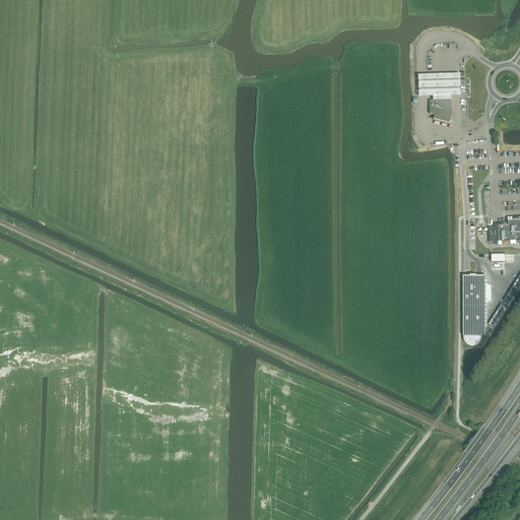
[(460,96),(460,75),(454,75),(423,75),(417,76),(417,98),(424,98),(431,98),(431,101),(431,102),(439,102),(445,102),(445,101),(449,101),(451,101),(451,96),(455,96),(460,96)]
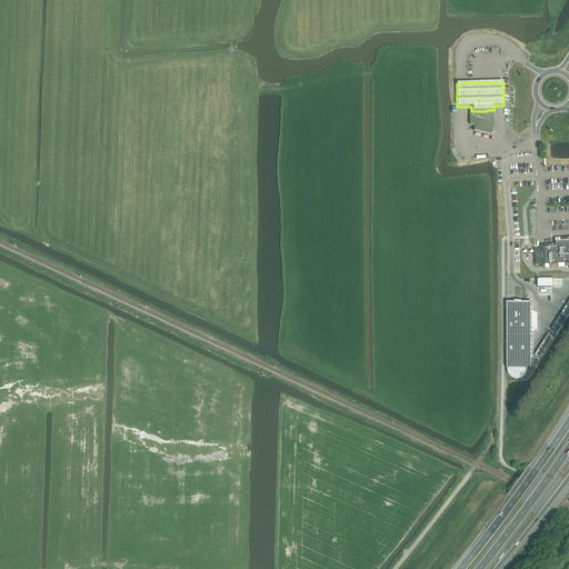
[(473,131),(491,136),(493,129),(493,128),(493,127),(493,125),(493,123),(493,121),(493,110),(491,110),(487,110),(487,111),(480,111),(471,111),(471,110),(470,110),(470,125),(476,126),(473,131)]
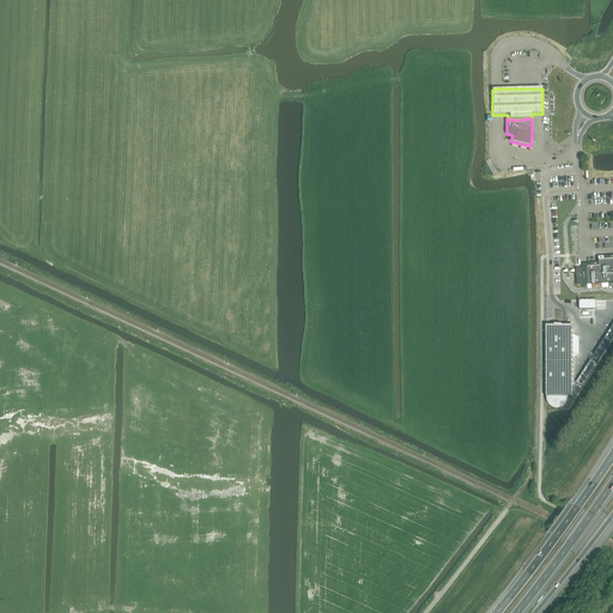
[(604,260),(599,260),(600,265),(587,266),(587,268),(576,268),(577,286),(583,285),(583,286),(588,286),(588,287),(592,287),(592,286),(602,285),(602,286),(612,285),(612,256),(604,258),(604,260)]
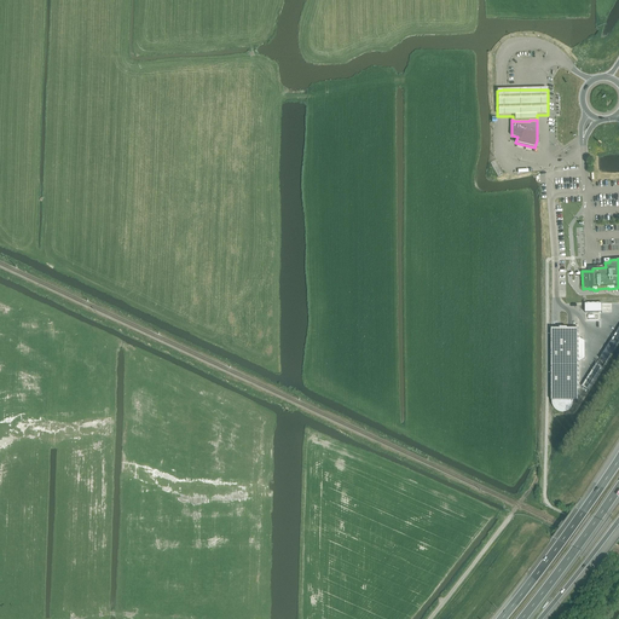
[(551,401),(553,401),(554,401),(554,403),(554,405),(555,408),(556,409),(559,410),(560,411),(563,412),(566,411),(568,410),(570,409),(571,408),(572,405),(572,403),(572,401),(573,401),(578,401),(578,399),(578,329),(572,329),(567,329),(567,328),(560,328),(560,329),(556,329),(551,329),(551,401)]
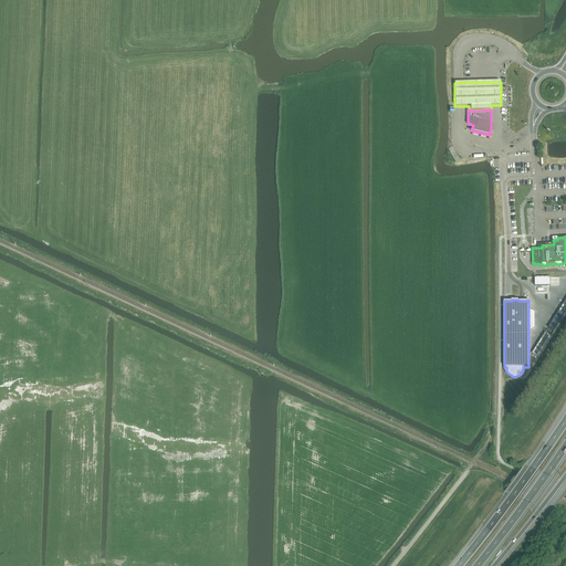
[(552,336),(545,333),(543,337),(542,339),(532,354),(537,356),(538,357),(547,343),(548,341),(552,336)]
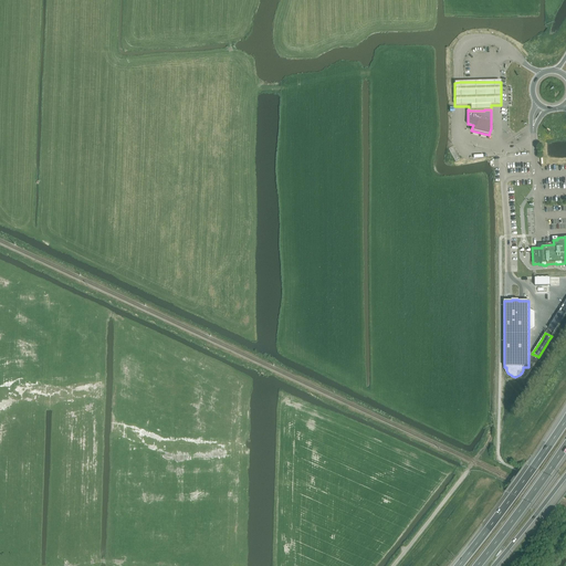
All buildings are outlined.
